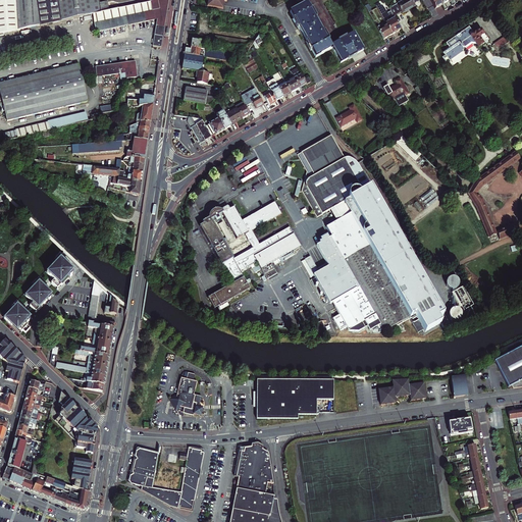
[(0,0),(0,34),(94,14),(98,33),(159,19),(158,25),(155,25),(153,46),(161,48),(163,31),(168,0),(160,0),(156,1),(151,2),(100,13),(97,0),(0,0)]
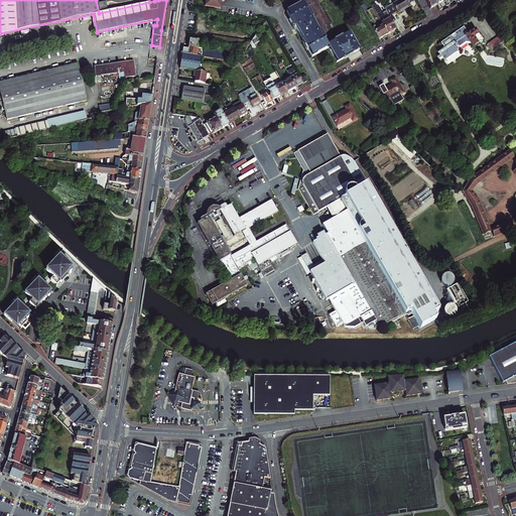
[(205,0),(205,6),(220,8),(221,1),(224,2),(224,0),(222,0),(205,0)]
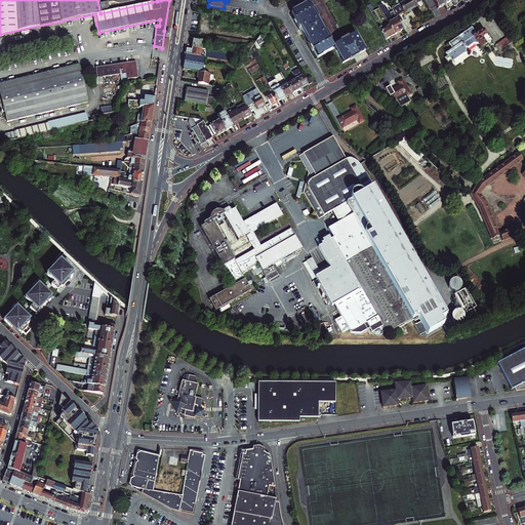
[(395,14),(396,16),(404,12),(404,13),(417,5),(416,3),(414,0),(404,0),(392,8),(395,13),(395,14)]
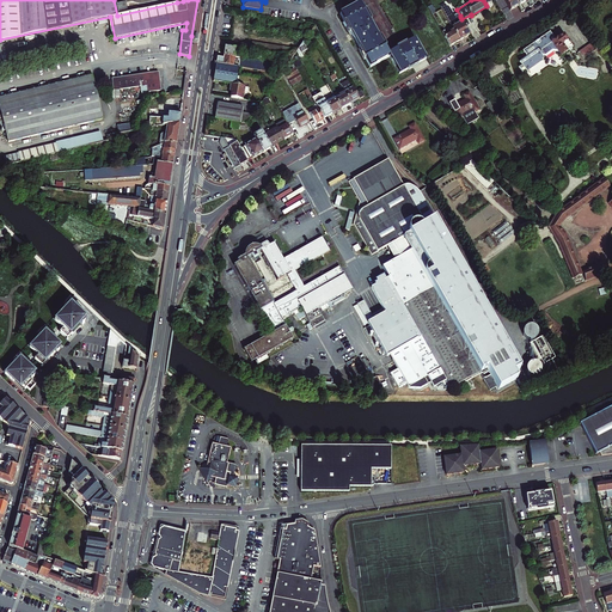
[(505,0),(510,10),(518,6),(514,0),(505,0)]
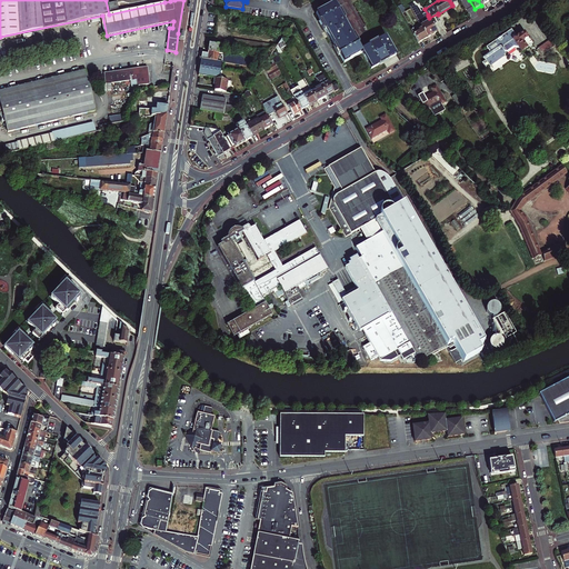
[(326,30),(333,46),(339,56),(343,63),(362,53),(371,69),(379,65),(388,59),(396,55),(386,37),(378,41),(368,47),(360,50),(358,46),(352,36),(343,20),(338,11),(333,3),(316,13),(320,21),(326,30)]
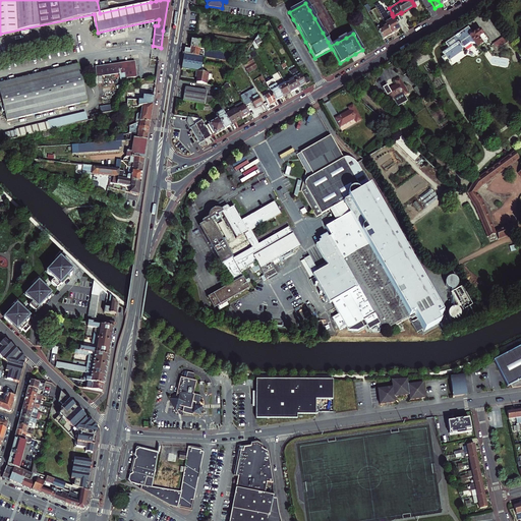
[(383,19),(385,22),(392,35),(401,30),(393,16),(392,14),(392,13),(388,15),(383,7),(382,7),(380,3),(375,5),(383,19)]
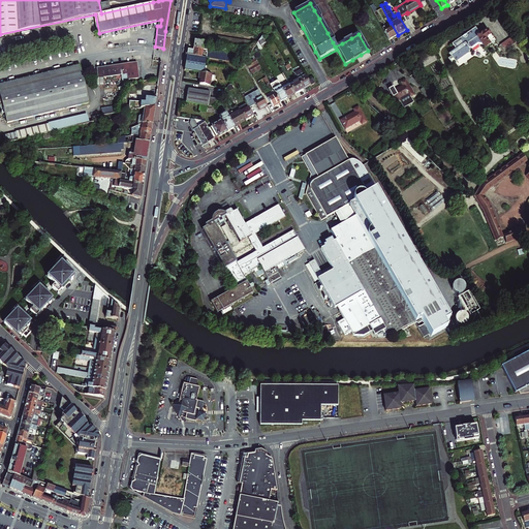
[(465,24),(470,30),(476,26),(477,25),(473,19),(465,24)]
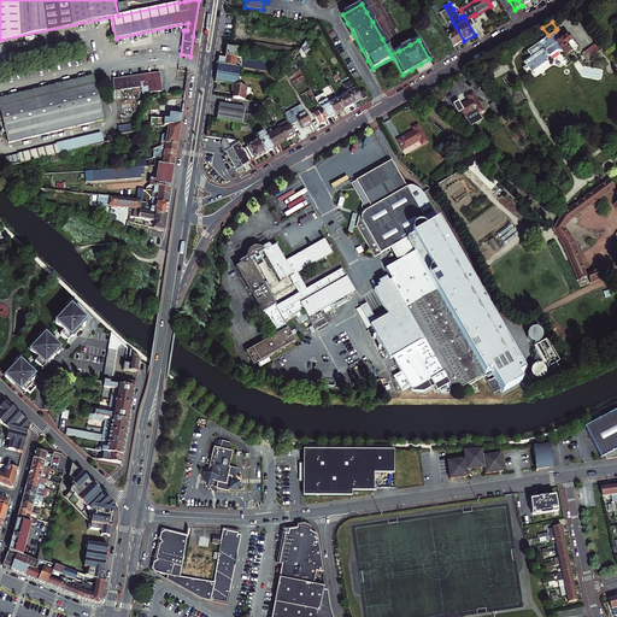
[(464,41),(456,27),(446,31),(452,42),(454,46),(464,41)]
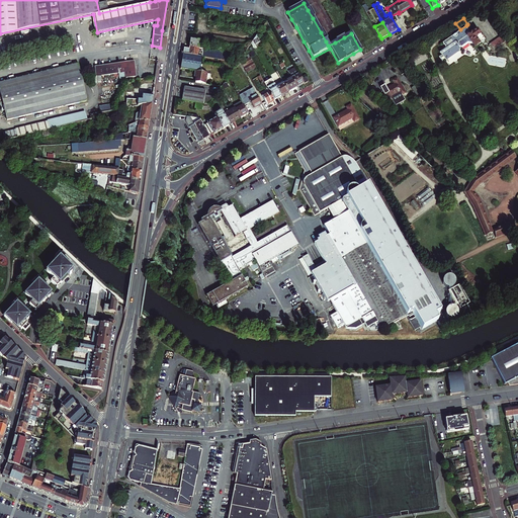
[(464,50),(469,56),(478,51),(476,47),(479,45),(481,47),(483,45),(486,46),(490,51),(491,50),(478,29),(471,33),(469,30),(466,25),(460,29),(442,41),(445,47),(439,51),(441,54),(438,56),(442,60),(444,59),(445,60),(460,50),(462,52),(464,50)]
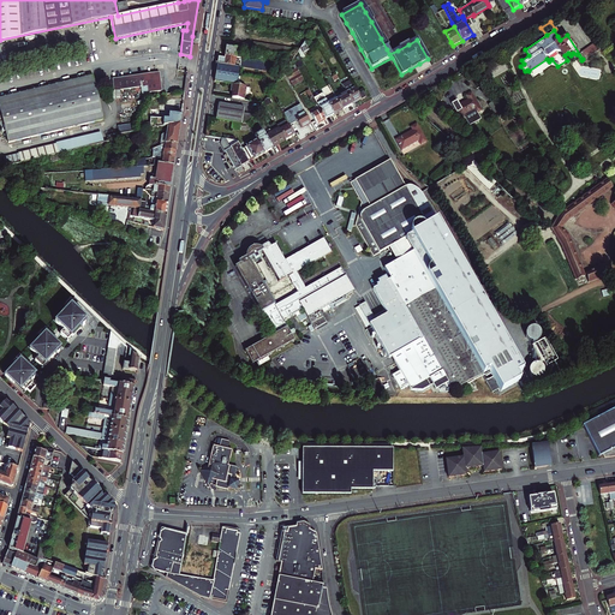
[(225,55),(237,58),(237,53),(246,54),(246,51),(240,51),(226,48),(225,55)]
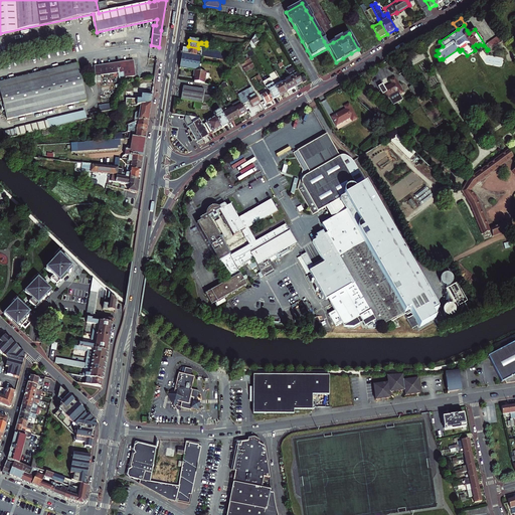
[(183,48),(182,53),(201,56),(228,60),(229,53),(198,48),(188,46),(188,49),(183,48)]
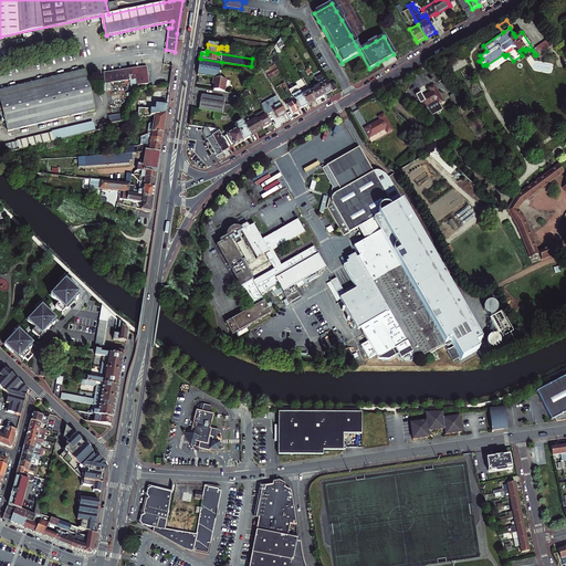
[(269,55),(265,61),(262,65),(264,69),(272,64),(271,63),(272,62),(269,55)]
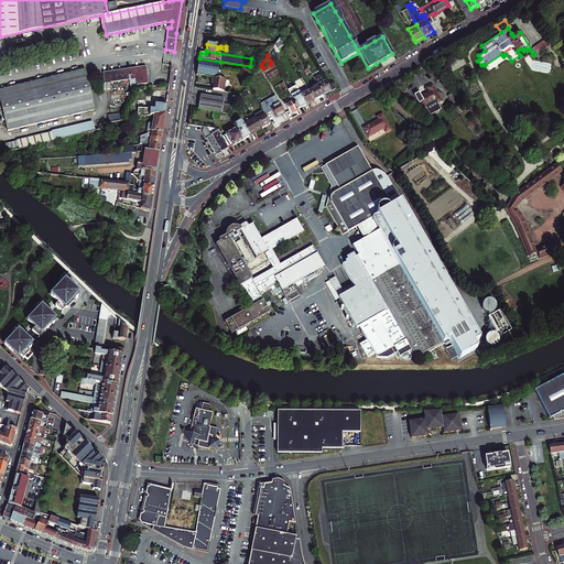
[(214,77),(218,78),(220,62),(199,58),(197,75),(214,77)]
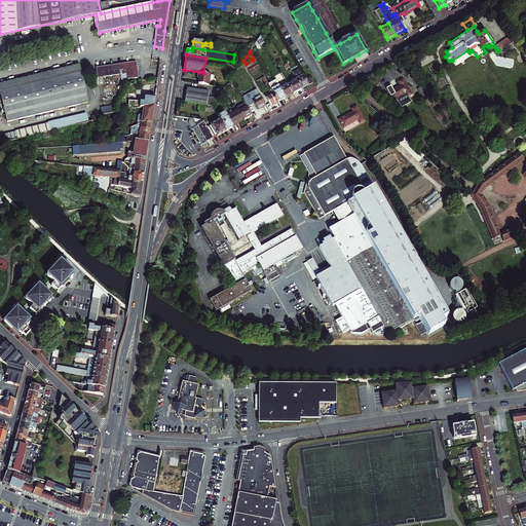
[(419,61),(422,66),(434,60),(433,59),(430,54),(419,61)]
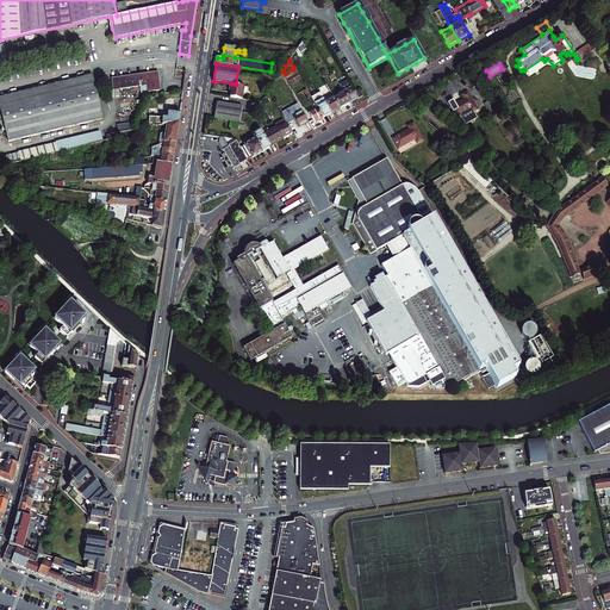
[(293,69),(285,74),(291,85),(299,80),(300,79),(293,67),(292,68),(293,69)]
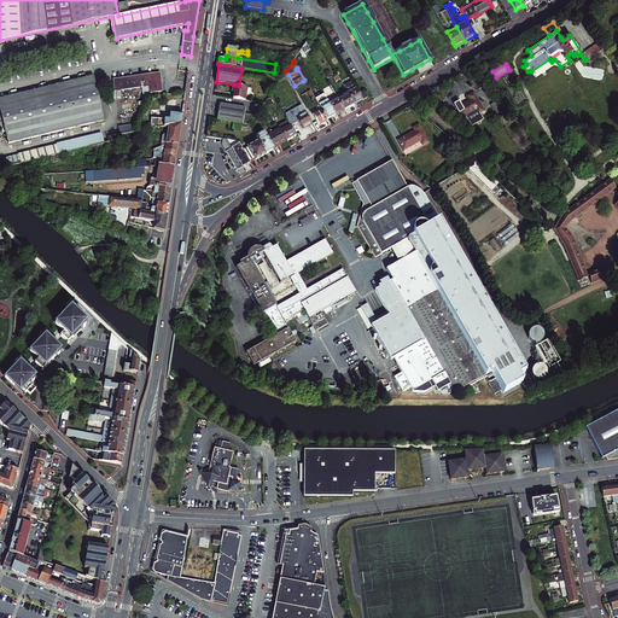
[(163,92),(161,74),(151,74),(114,80),(115,92),(143,87),(144,97),(151,95),(151,94),(163,92)]
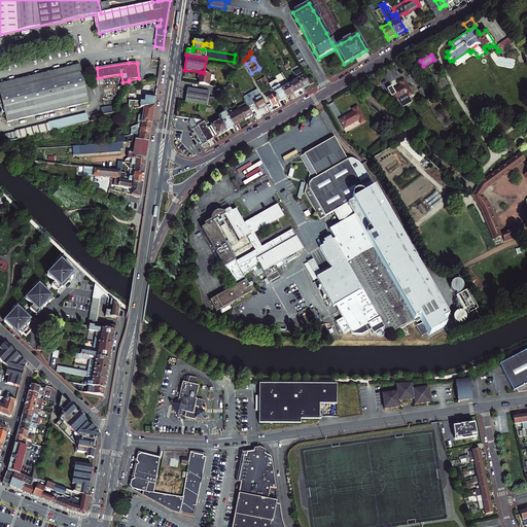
[(0,110),(3,110),(6,121),(89,102),(79,64),(0,82),(0,96),(2,103),(0,103),(0,110)]
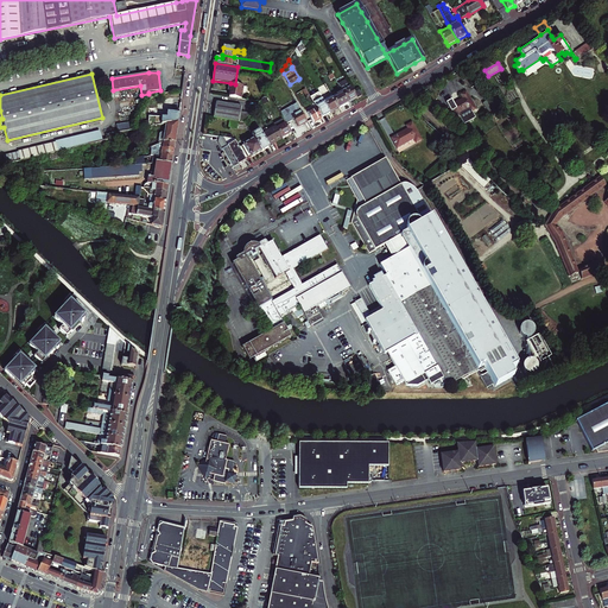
[(350,87),(346,80),(337,84),(342,90),(343,89),(344,90),(350,87)]
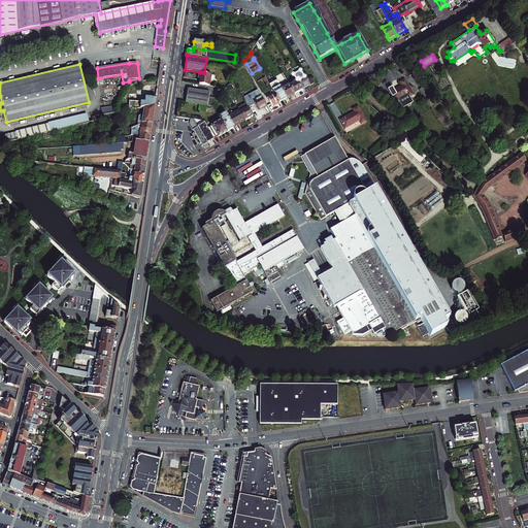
[(210,86),(212,74),(204,73),(200,72),(199,78),(201,78),(200,85),(210,86)]
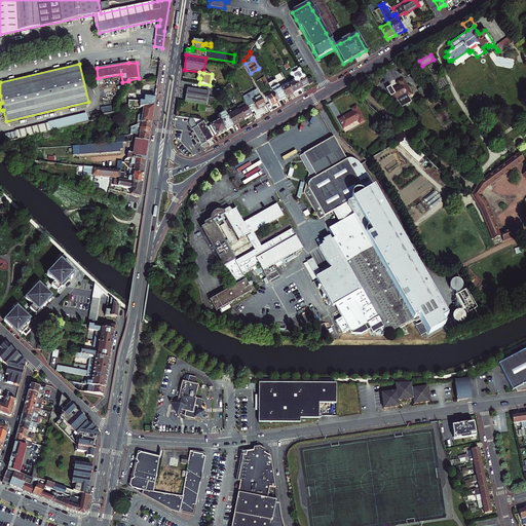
[(296,78),(297,80),(302,89),(308,85),(308,84),(306,80),(303,75),(298,78),(297,77),(296,78)]
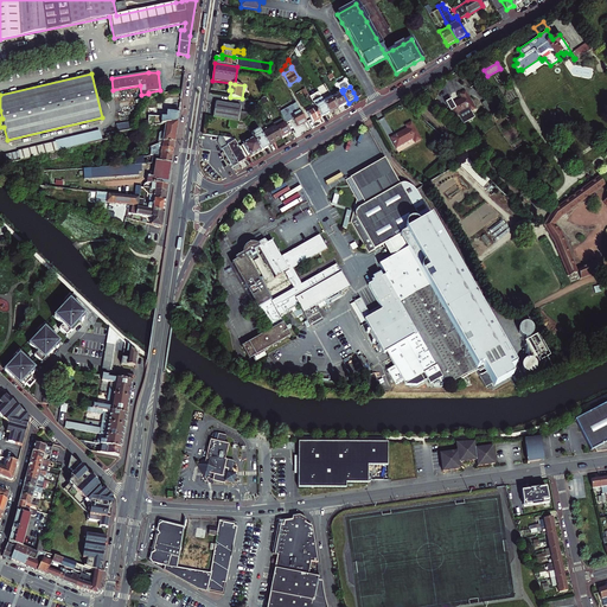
[(470,108),(471,112),(475,109),(466,91),(461,94),(464,98),(454,103),(452,100),(447,102),(457,120),(462,116),(460,114),(470,108)]
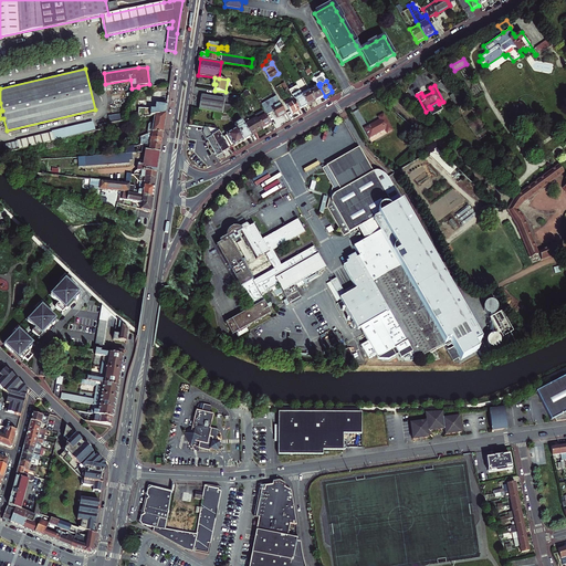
[(294,101),(300,111),(307,106),(301,94),(296,86),(289,91),(294,101)]
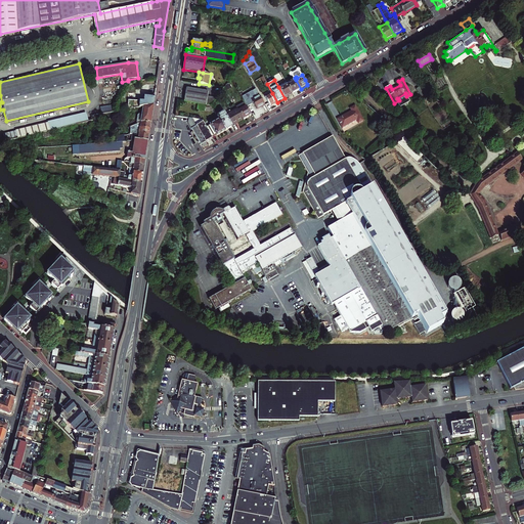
[(289,86),(293,93),(301,89),(296,80),(291,83),(292,84),(289,86)]
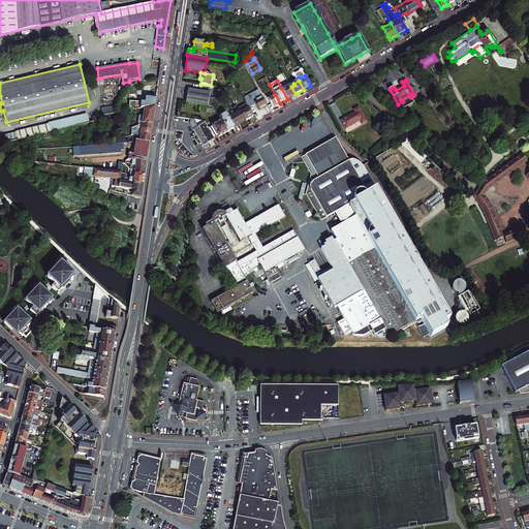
[(287,99),(296,94),(291,87),(289,84),(281,88),(287,99)]
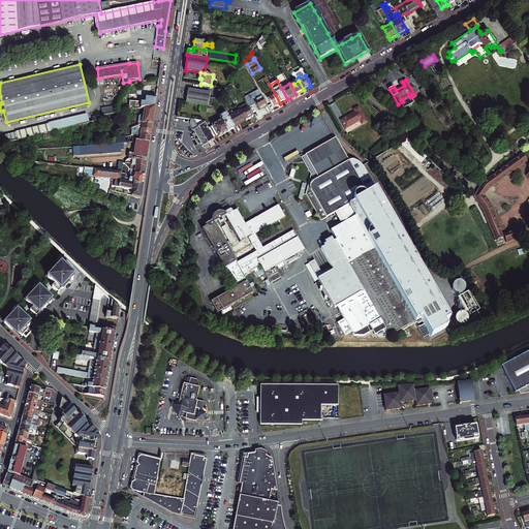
[(201,105),(209,106),(211,92),(188,89),(186,102),(201,105)]
